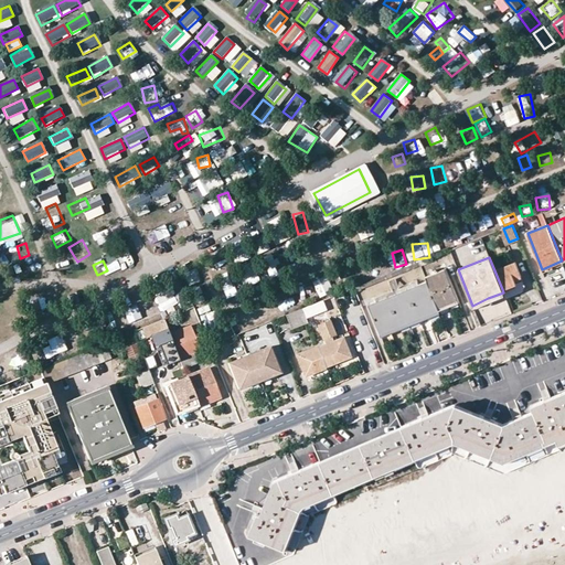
[(358,287),(359,290),(420,266),(419,262),(358,287)]
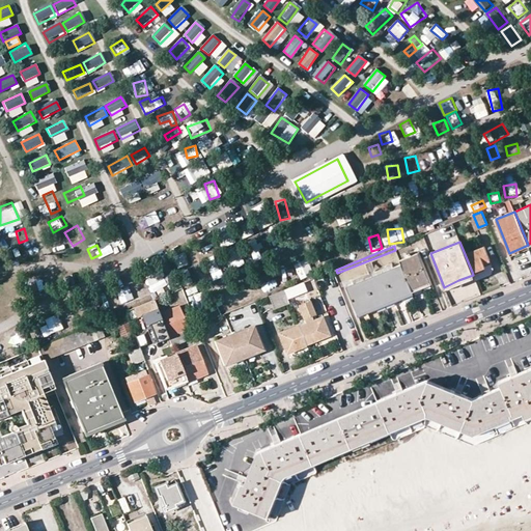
[(488,260),(483,247),(465,254),(472,272),(483,267),(484,266),(483,262),(488,260)]
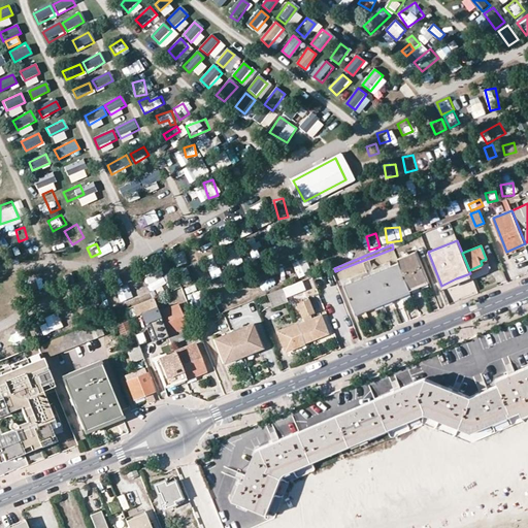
[(334,264),(347,260),(342,249),(330,253),(334,264)]
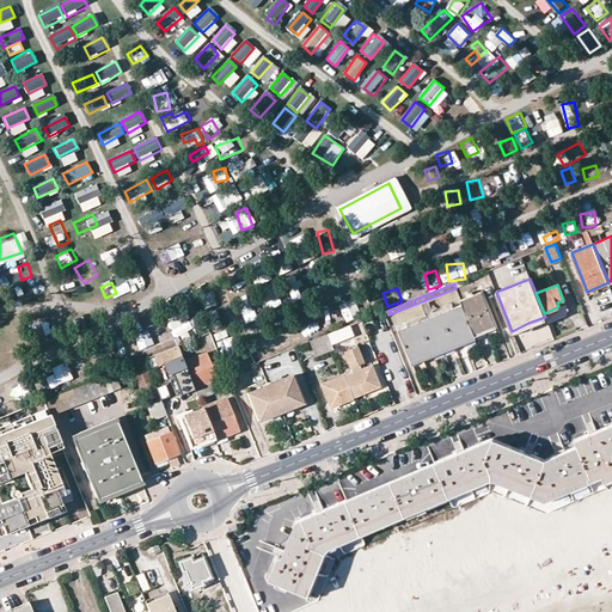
[(460,300),(463,305),(473,334),(485,329),(495,324),(482,292),(460,300)]
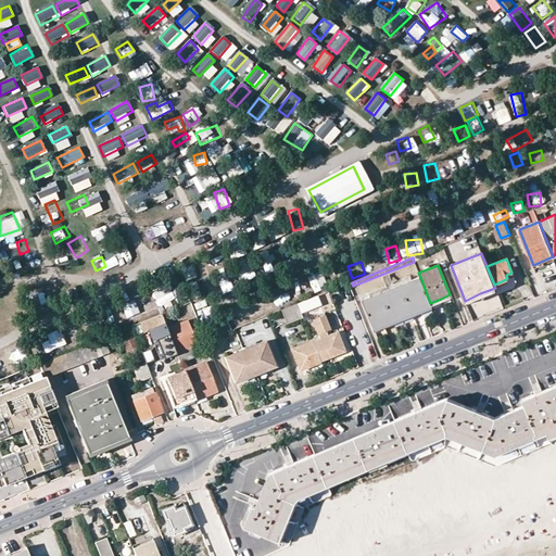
[(312,272),(314,286),(323,285),(320,270),(312,272)]
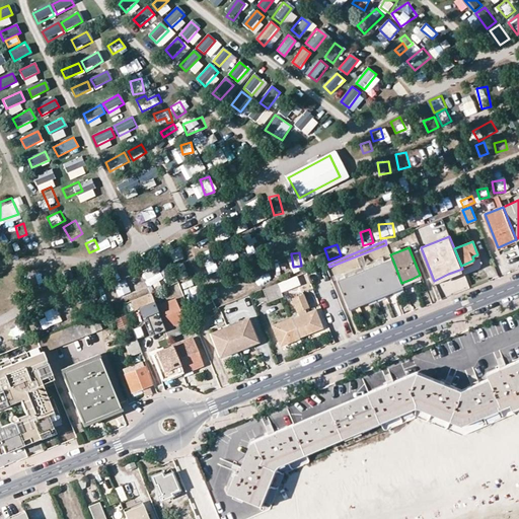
[(463,272),(464,273),(477,268),(480,262),(479,257),(473,260),(472,261),(461,266),(462,269),(463,272)]
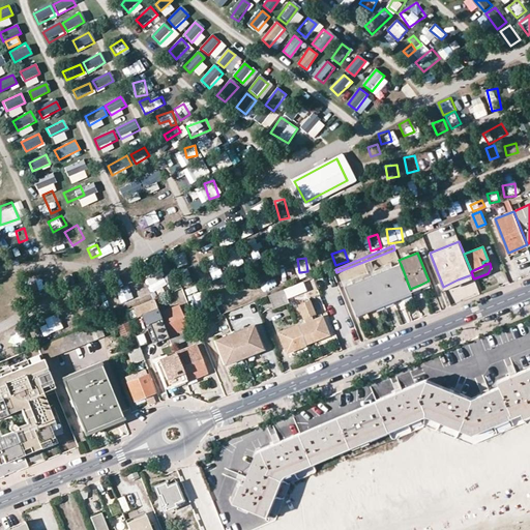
[(346,286),(356,313),(384,302),(411,292),(410,289),(401,264),(392,267),(353,283),(346,286)]
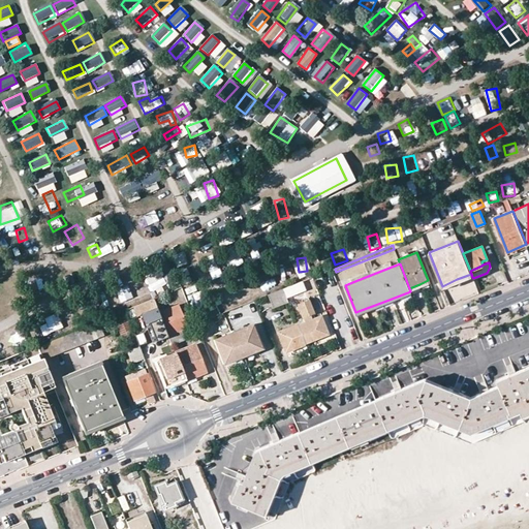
[(392,267),(391,263),(351,279),(352,282),(392,267)]
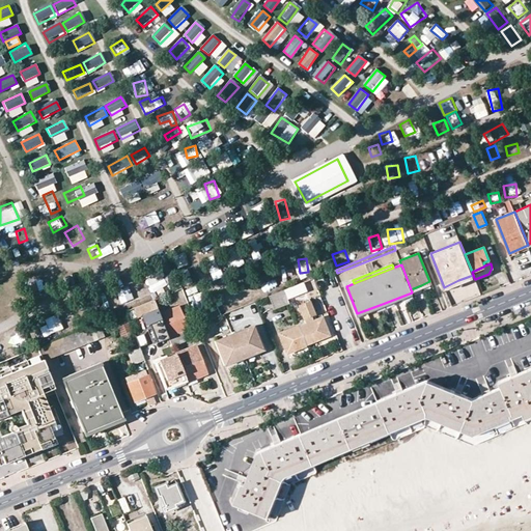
[(458,280),(444,287),(445,289),(474,278),(473,275),(458,280)]
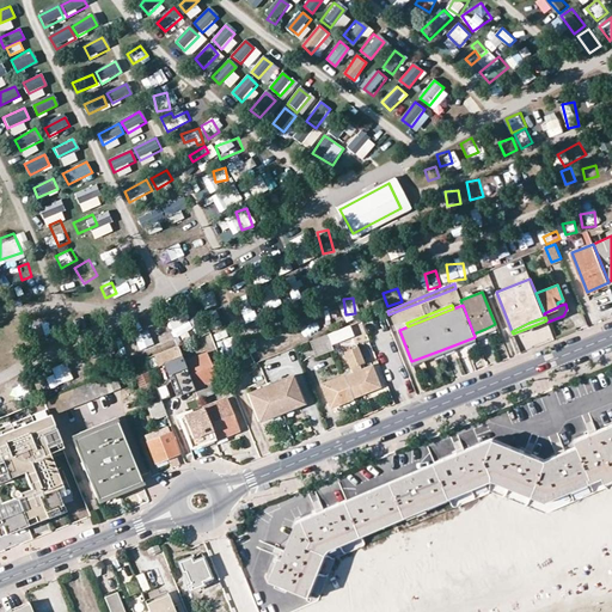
[(473,334),(475,337),(497,328),(495,324),(485,329),(473,334)]
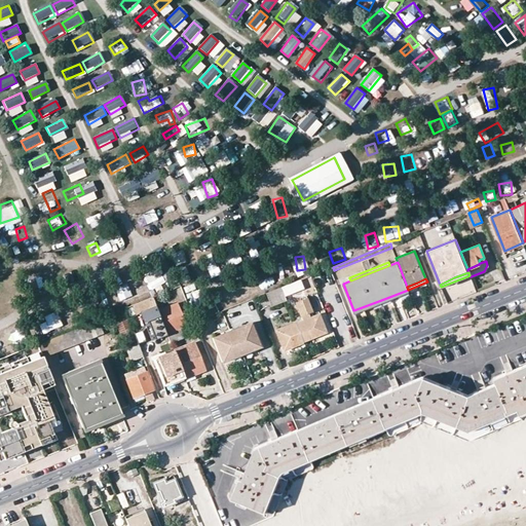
[(282,288),(285,296),(298,290),(296,282),(282,288)]
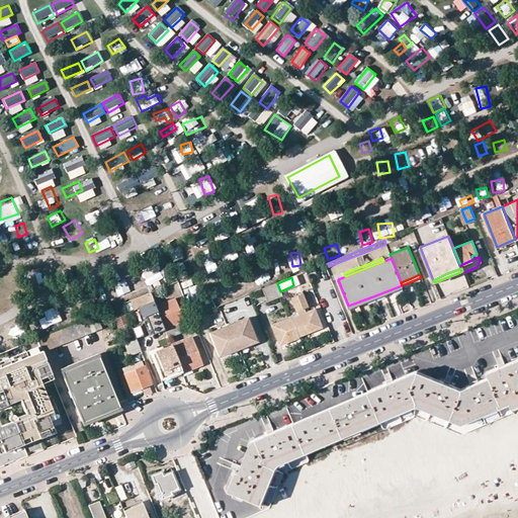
[(117,303),(140,292),(135,281),(112,291),(117,303)]
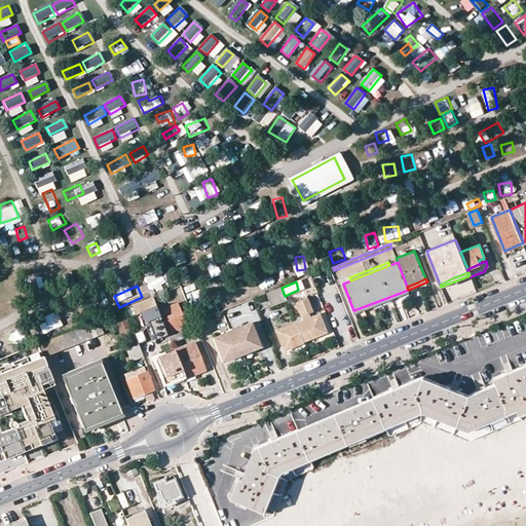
[(285,296),(282,288),(265,294),(270,306),(286,300),(285,296)]
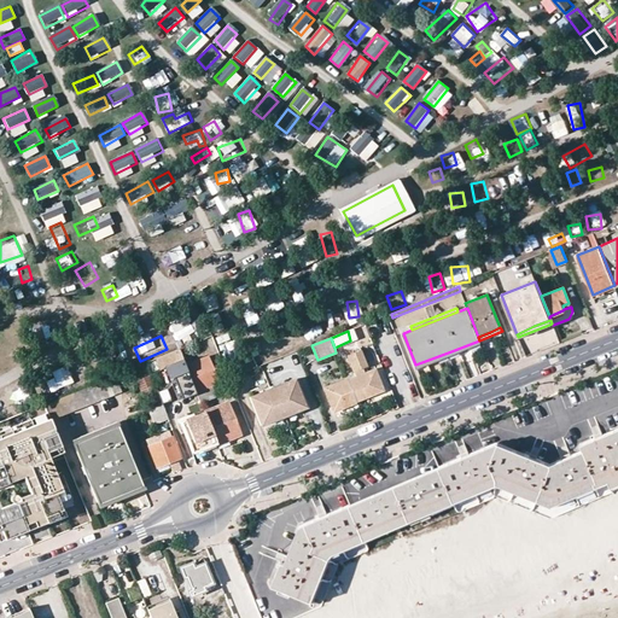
[(269,357),(281,351),(275,340),(263,347),(269,357)]
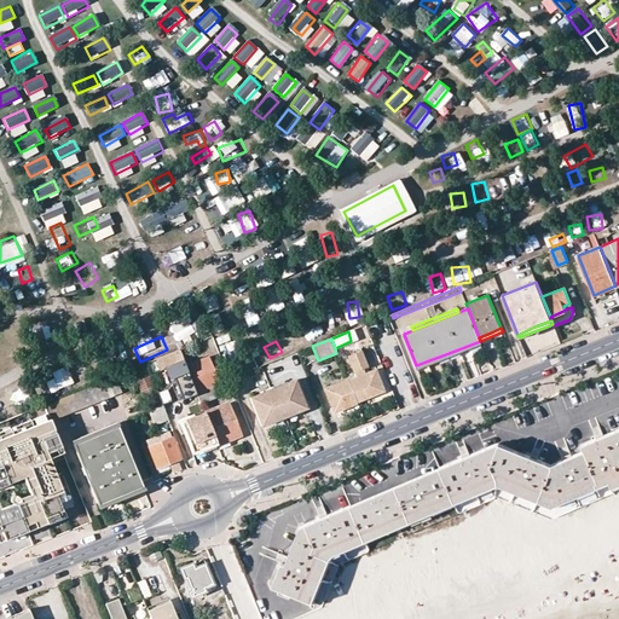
[(416,365),(417,369),(481,343),(480,341),(449,353),(416,365)]
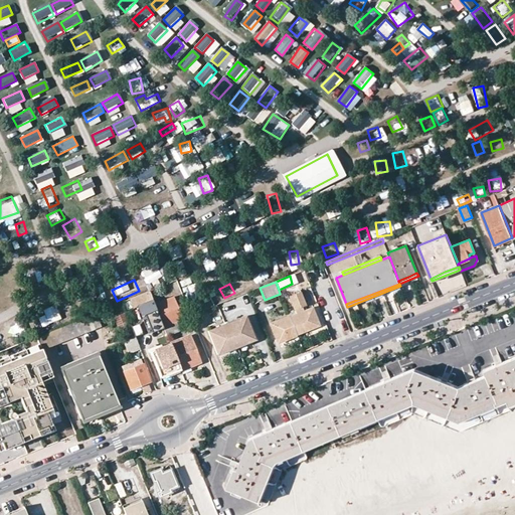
[(101,306),(111,300),(106,290),(96,296),(101,306)]
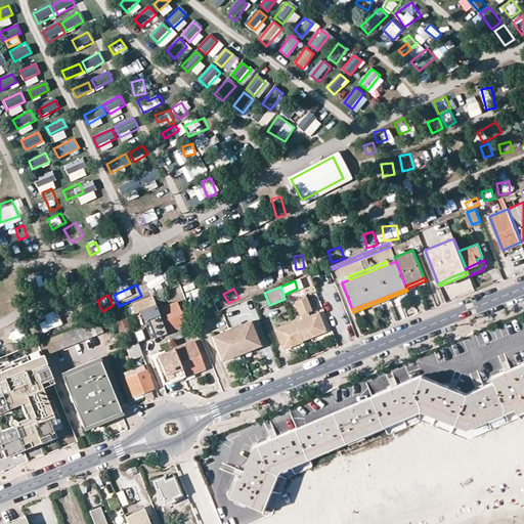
[(324,332),(317,313),(309,317),(307,312),(310,310),(304,295),(298,298),(299,300),(295,303),(300,315),(292,317),(294,322),(302,342),(314,336),(324,332)]
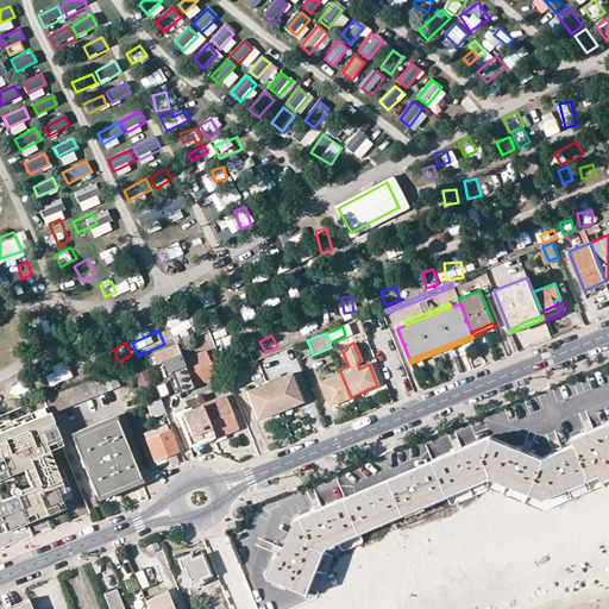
[(182,360),(176,344),(152,353),(157,364),(168,359),(180,390),(192,385),(182,360)]
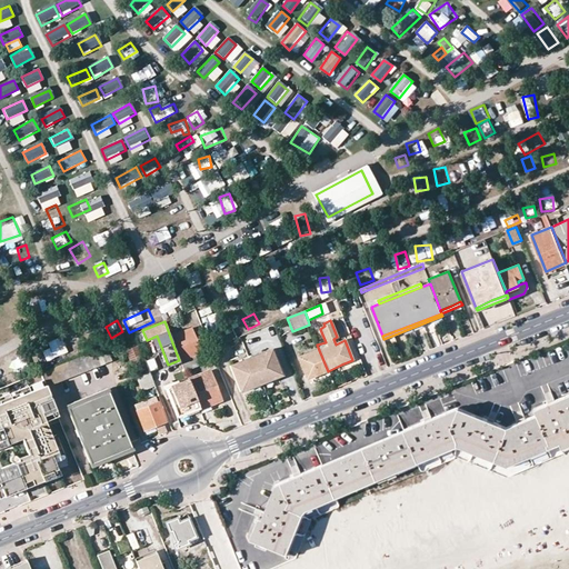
[(198,366),(193,356),(202,351),(192,328),(170,337),(179,360),(185,371),(198,366)]
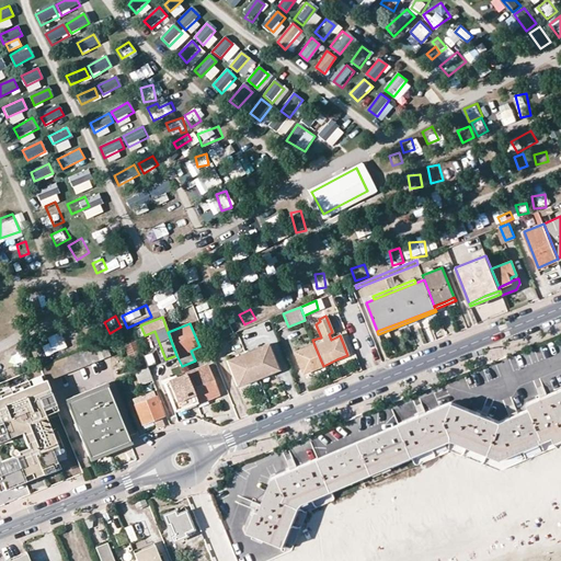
[(240,339),(272,339),(272,325),(240,325),(240,339)]
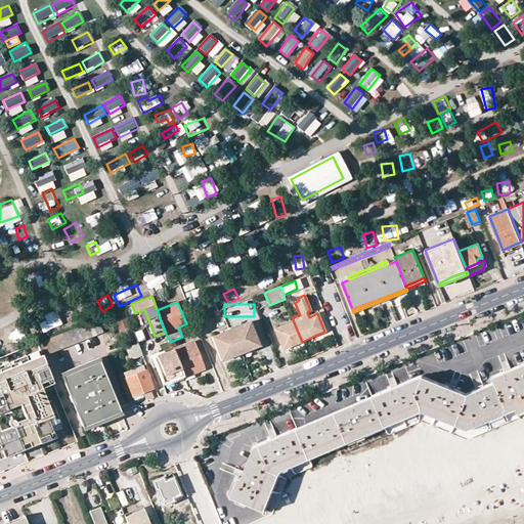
[(137,343),(136,342),(133,332),(124,309),(114,313),(116,319),(115,320),(126,348),(137,343)]
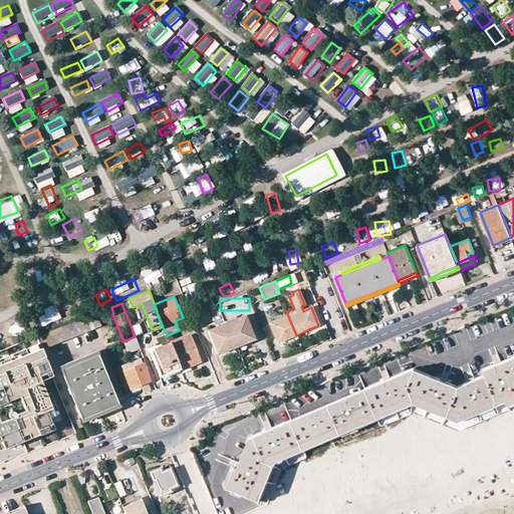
[(58,313),(66,311),(64,304),(41,310),(43,316),(38,317),(40,327),(61,322),(58,313)]
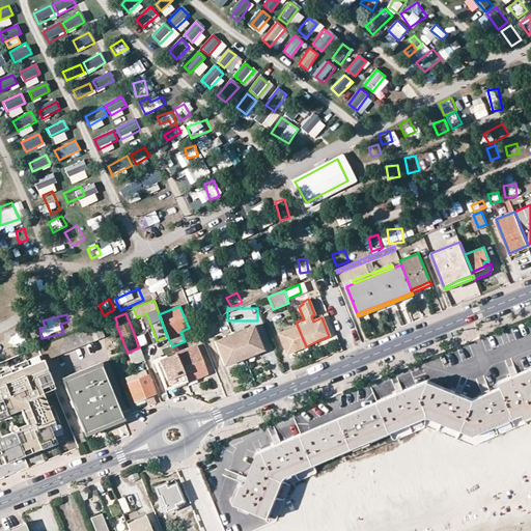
[(40,355),(43,361),(104,337),(99,325),(38,350),(40,355)]
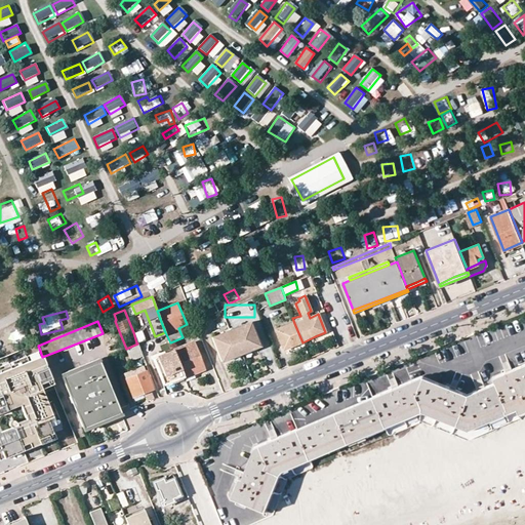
[(249,351),(259,347),(249,323),(212,338),(221,362),(232,358),(230,355),(248,348),(249,351)]
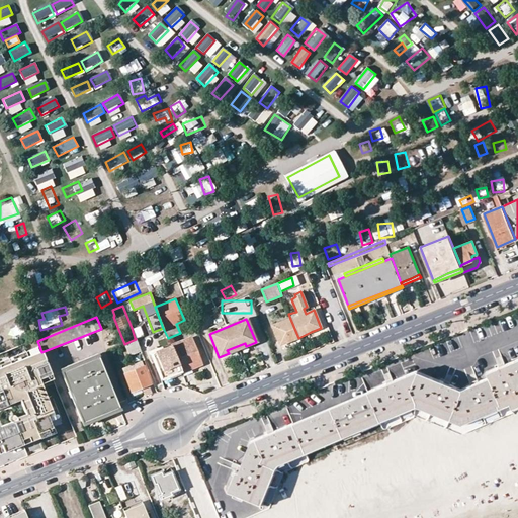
[(290,319),(271,326),(279,345),(286,342),(298,338),(290,319)]
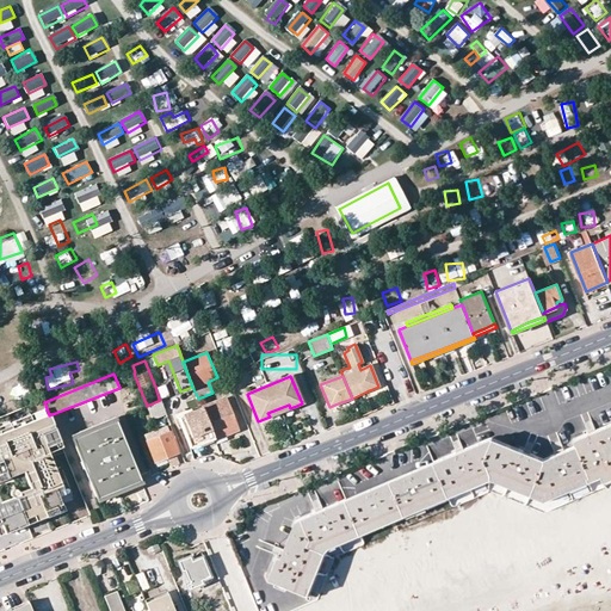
[(159,399),(168,395),(164,384),(155,387),(159,399)]
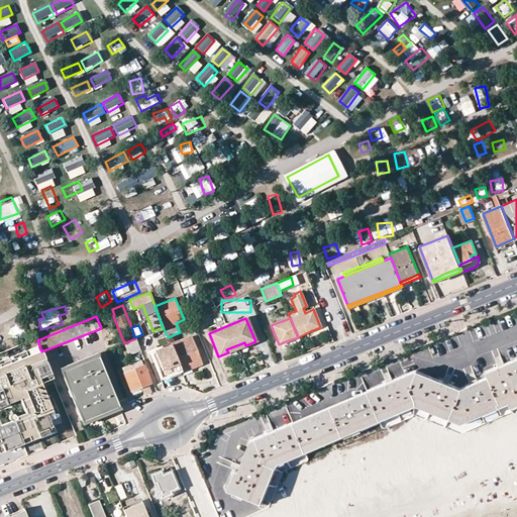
[(170,345),(173,350),(179,368),(189,364),(190,368),(200,363),(190,337),(170,345)]
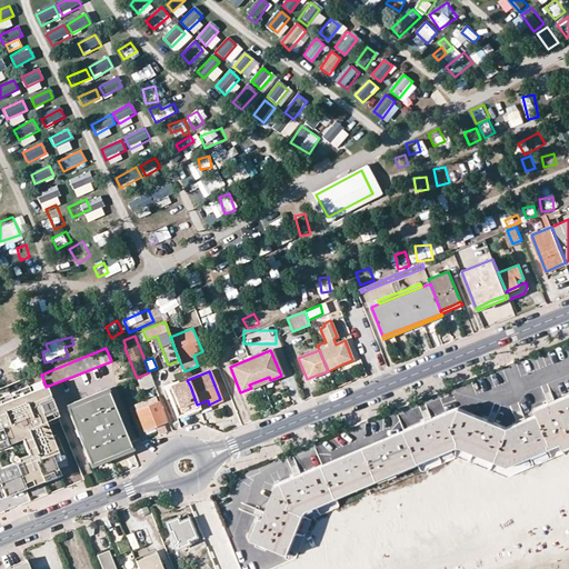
[(141,392),(155,387),(149,372),(137,378),(141,392)]
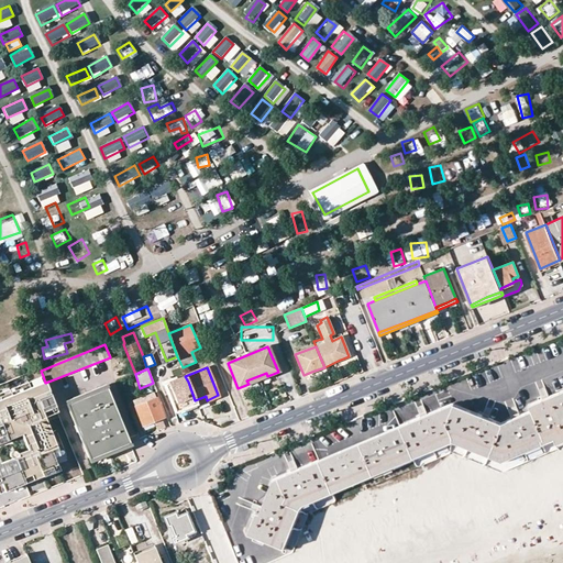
[(246,381),(249,384),(267,376),(266,373),(246,381)]
